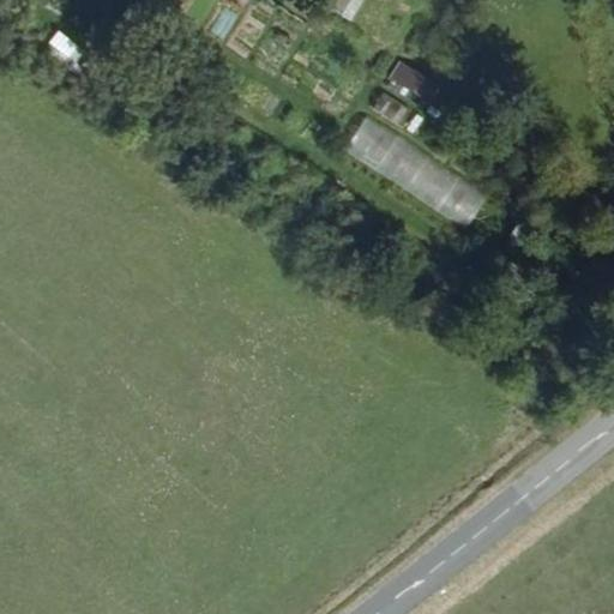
[(341,0),(335,12),(353,22),(363,0),(341,0)]
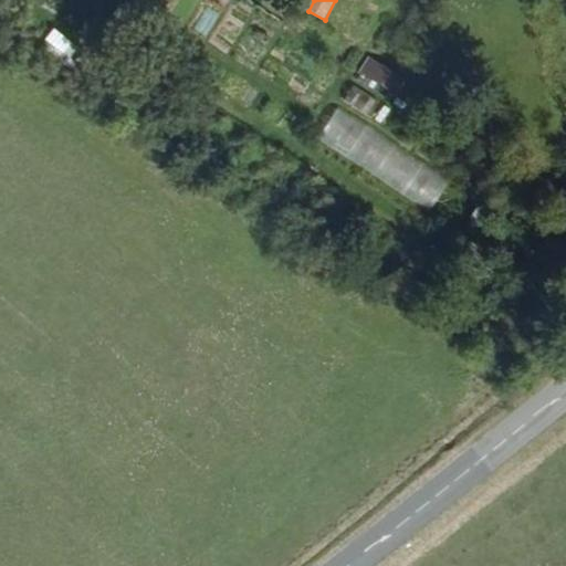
[(357,79),(394,97),(405,76),(368,56),(357,79)]
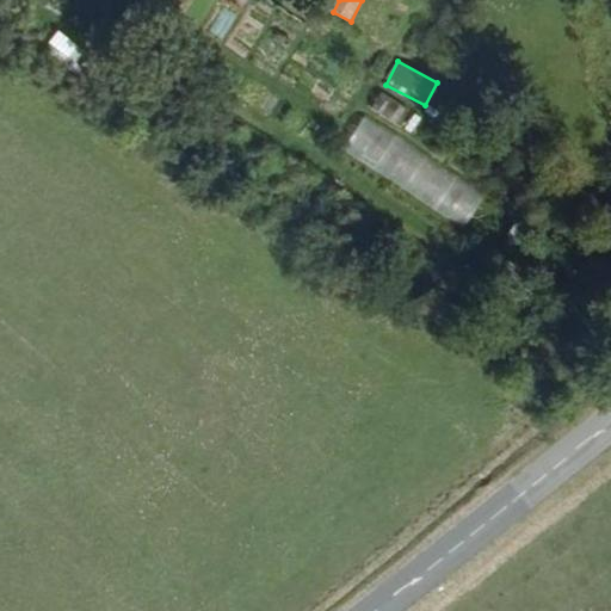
[(382,94),(372,109),(406,131),(415,116),(382,94)]
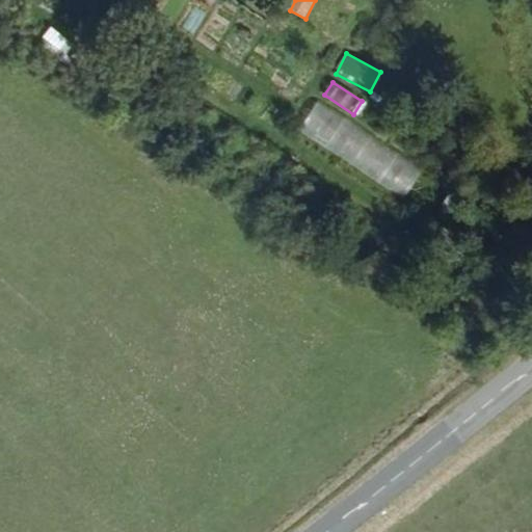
[(317,103),(299,133),(407,197),(425,167),(317,103)]
